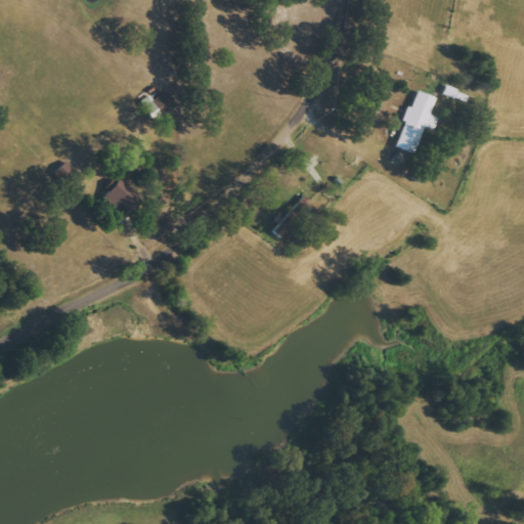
[(425,127),(435,131),(440,117),(431,114),(437,97),(417,90),(397,147),(416,154),(425,127)]
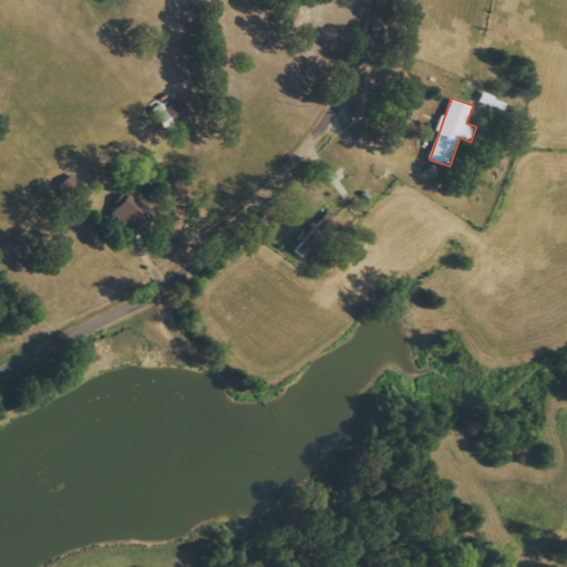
[(165,109),(176,125),(193,114),(182,99),(165,109)]
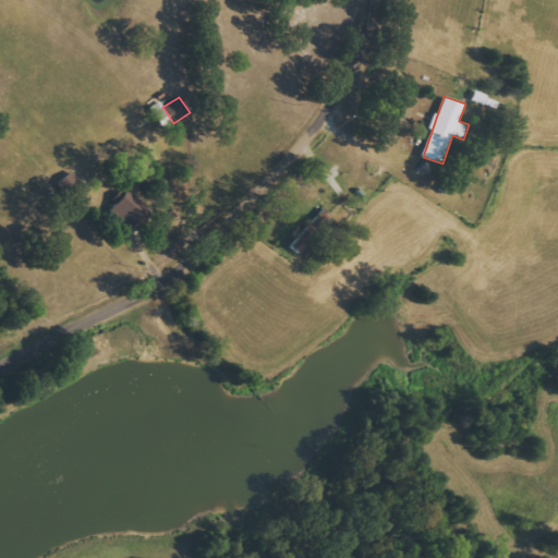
[(85,186),(73,171),(59,182),(71,197),(85,186)]
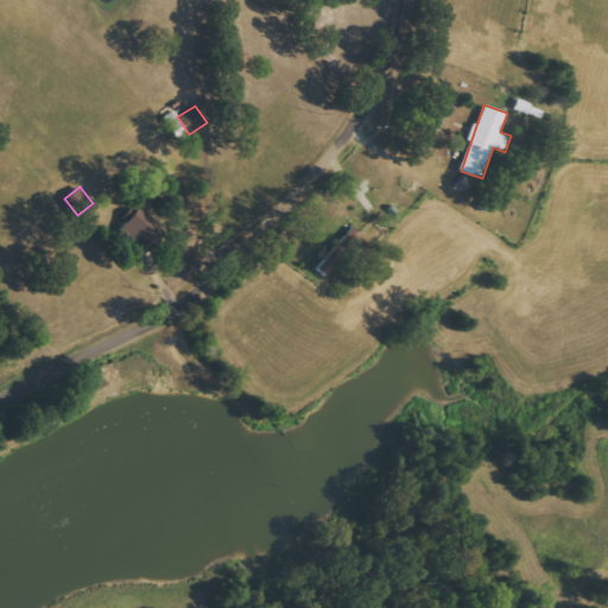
[(145,251),(165,229),(141,207),(121,228),(145,251)]
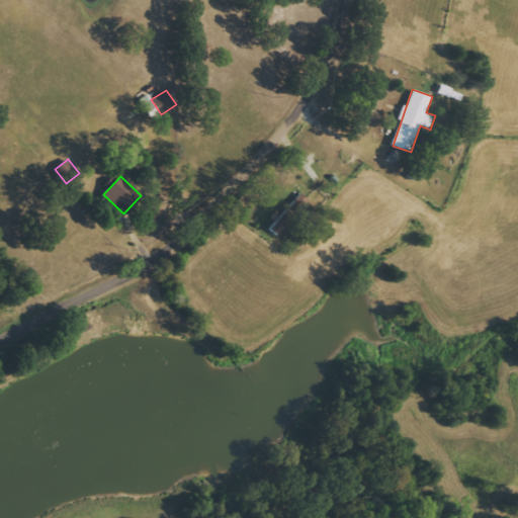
[(308,198),(299,192),(272,230),(280,236),(308,198)]
